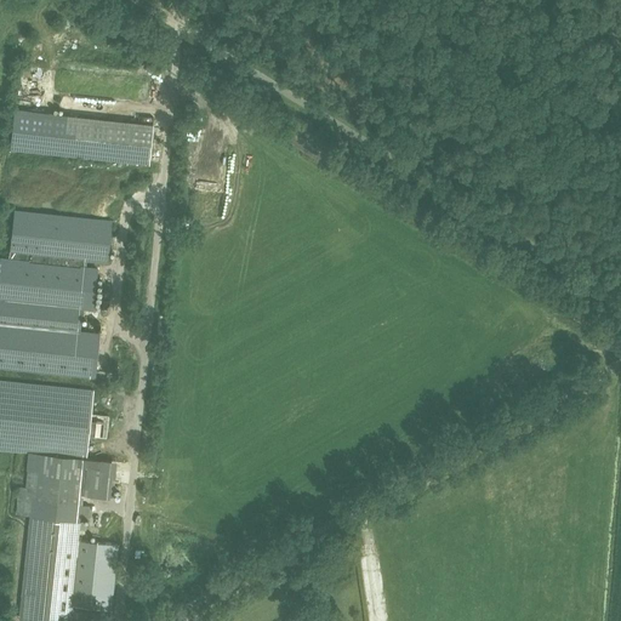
[(11,148),(149,164),(154,124),(15,108),(11,148)]
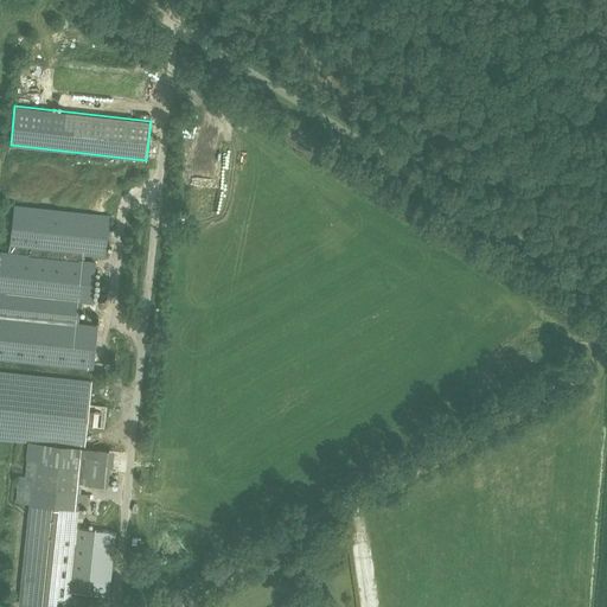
[(109,216),(16,206),(11,254),(1,253),(0,270),(0,357),(94,368),(97,325),(78,324),(81,300),(91,301),(95,262),(83,261),(84,253),(104,254),(109,216)]
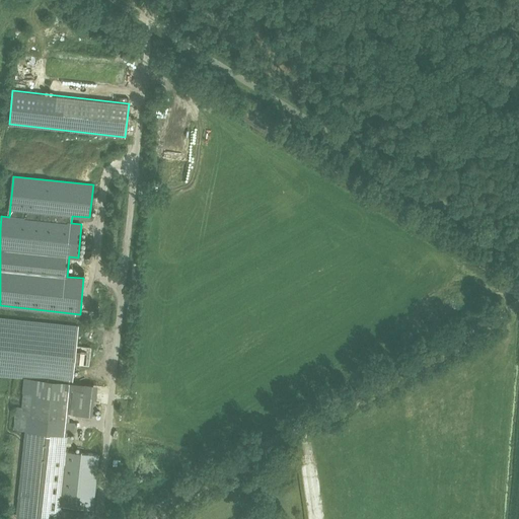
[(75,327),(0,318),(0,373),(70,381),(72,363),(88,365),(89,348),(73,346),(75,327)]
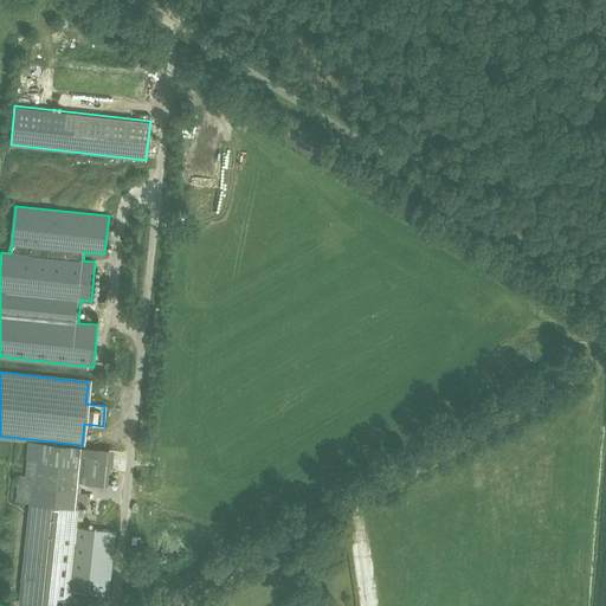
[(83,465),(27,459),(25,478),(19,477),(15,503),(30,504),(20,603),(47,605),(66,605),(78,504),(86,505),(88,492),(81,492),(83,465)]
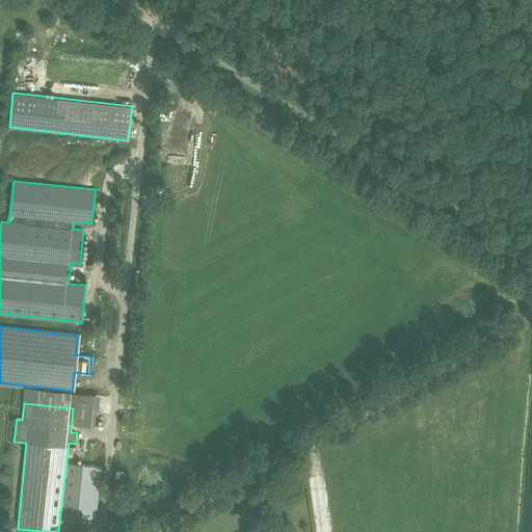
[(102,470),(102,461),(71,459),(70,476),(68,515),(98,517),(100,487),(103,488),(104,471),(102,470)]
